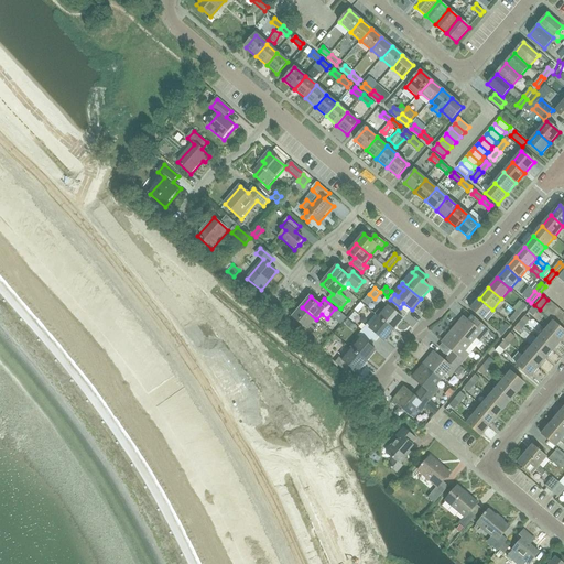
[(367,296),(364,302),(369,306),(373,301),(367,296)]
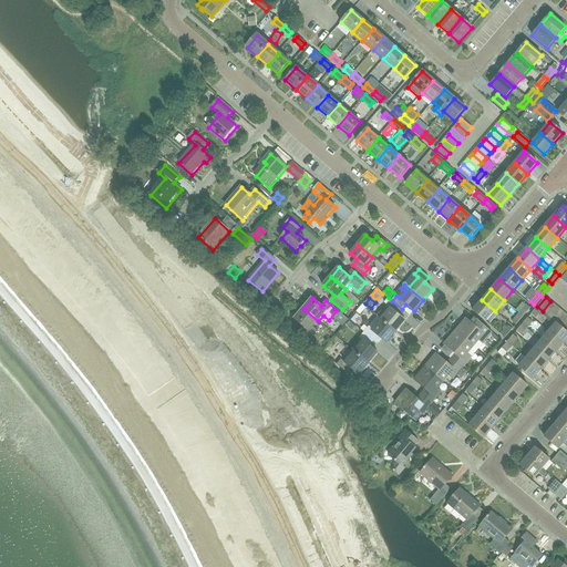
[(486,322),(495,311),(482,300),(473,311),(486,322)]
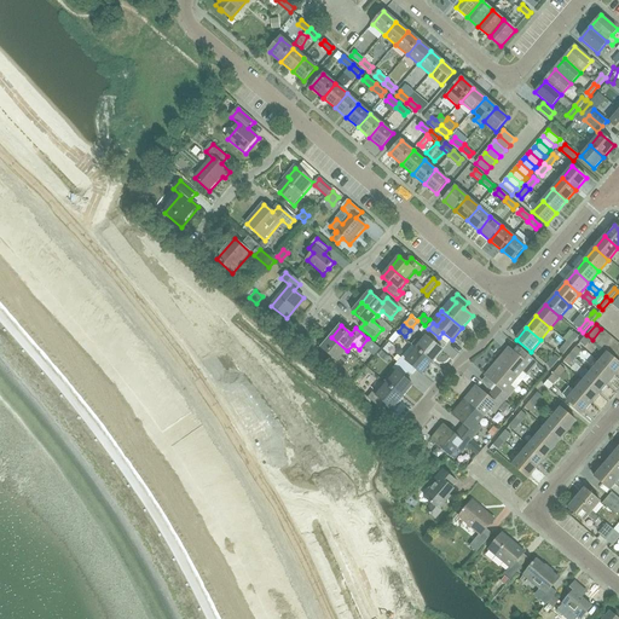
[(416,348),(433,363),(443,351),(434,343),(439,337),(428,329),(422,334),(426,337),(421,343),(416,339),(411,345),(416,348)]
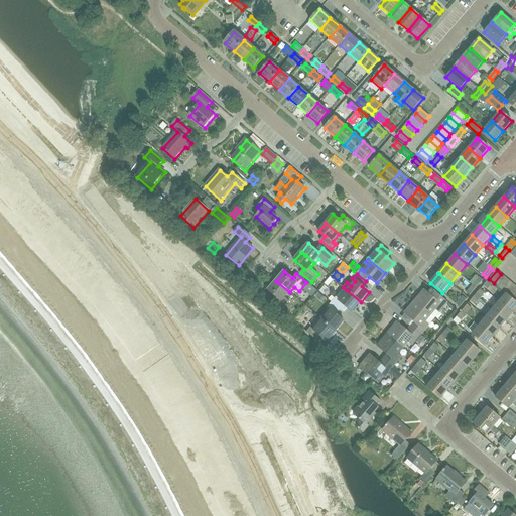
[(501,274),(494,283),(498,287),(506,278),(501,274)]
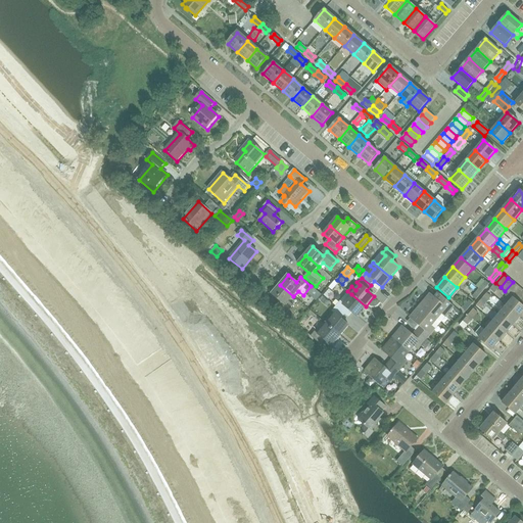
[(335,280),(329,287),(332,290),(338,283),(335,280)]
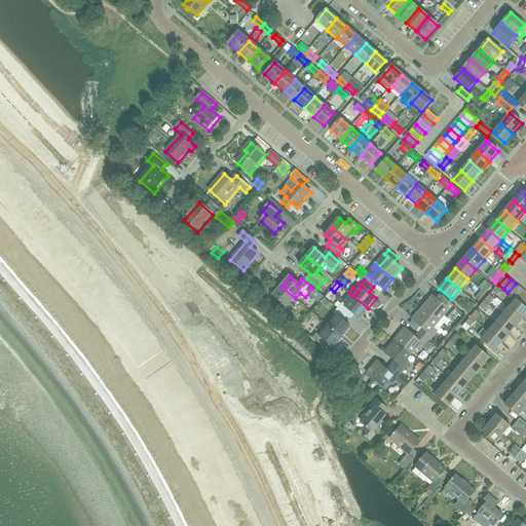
[(482,291),(485,294),(492,286),(488,283),(482,291)]
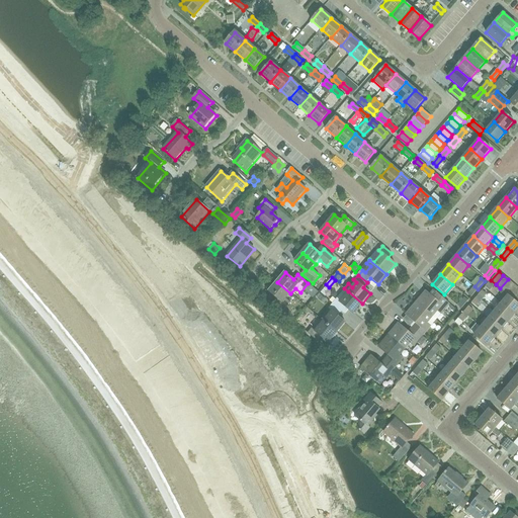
[(508,279),(500,288),(505,292),(512,283),(508,279)]
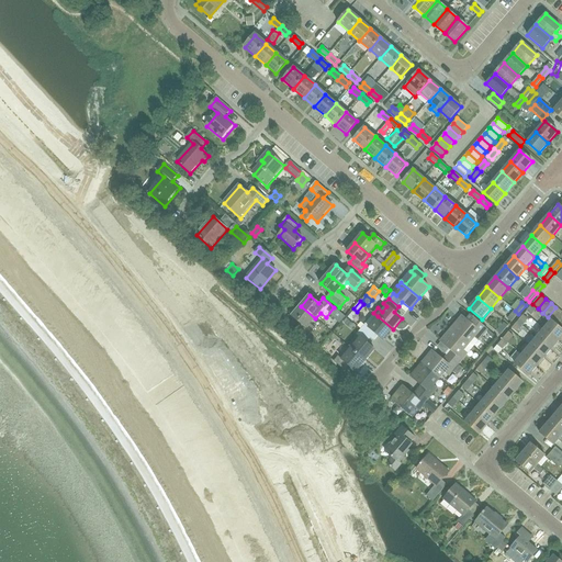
[(538,308),(532,304),(527,311),(531,315),(538,308)]
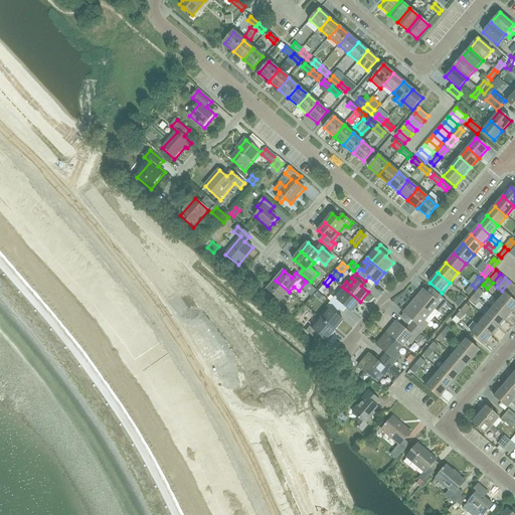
[(285,297),(289,292),(276,281),(268,290),(276,297),(272,302),(282,310),(290,302),(285,297)]
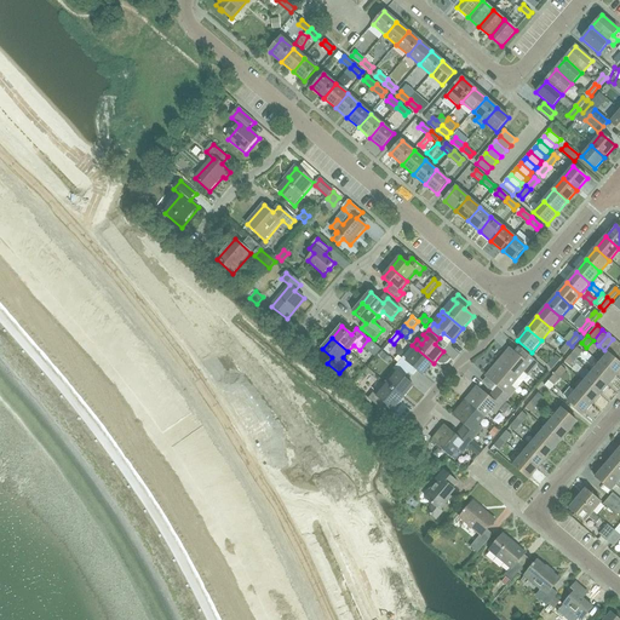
[(613,339),(604,350),(608,354),(609,355),(619,344),(613,339)]
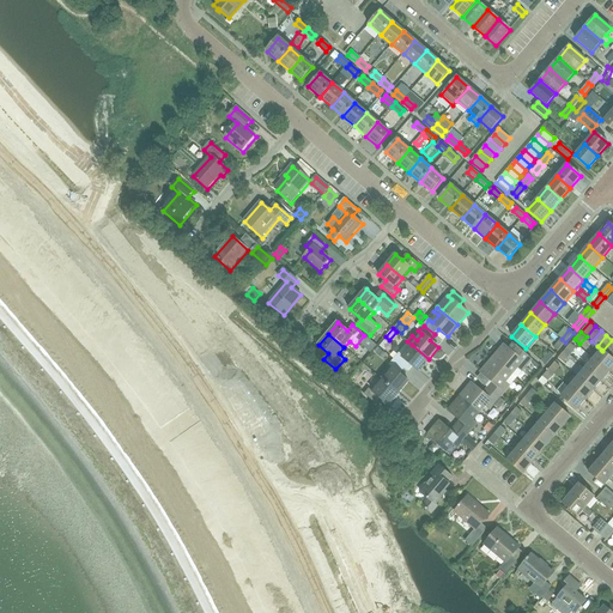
[(369,339),(365,343),(374,350),(377,346),(369,339)]
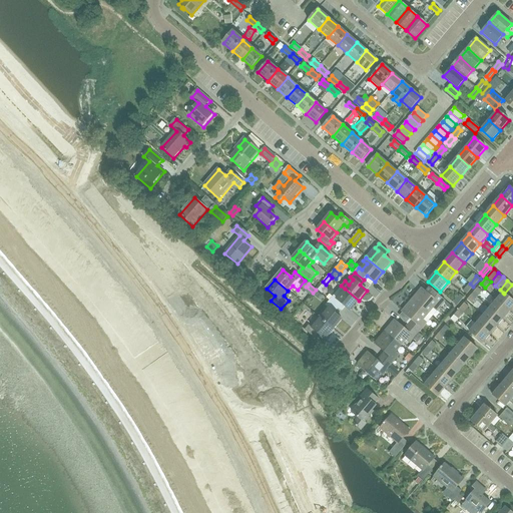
[(318,290),(322,294),(327,288),(323,284),(318,290)]
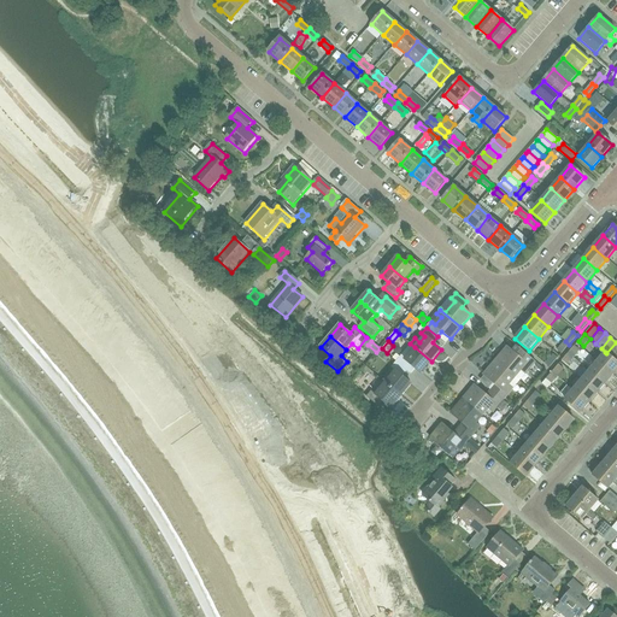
[(569,345),(565,341),(557,351),(562,354),(569,345)]
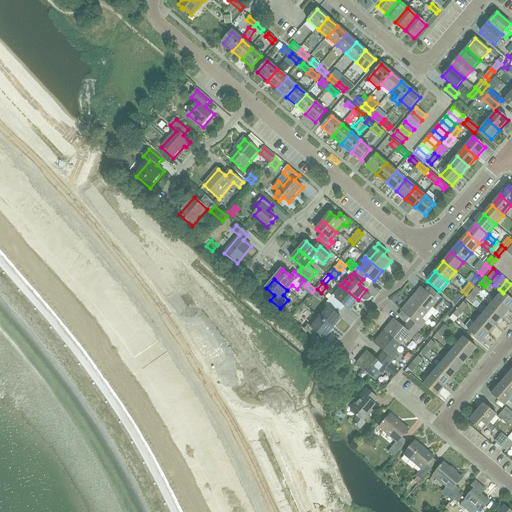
[(511,291),(511,284),(503,293),(508,297),(511,291)]
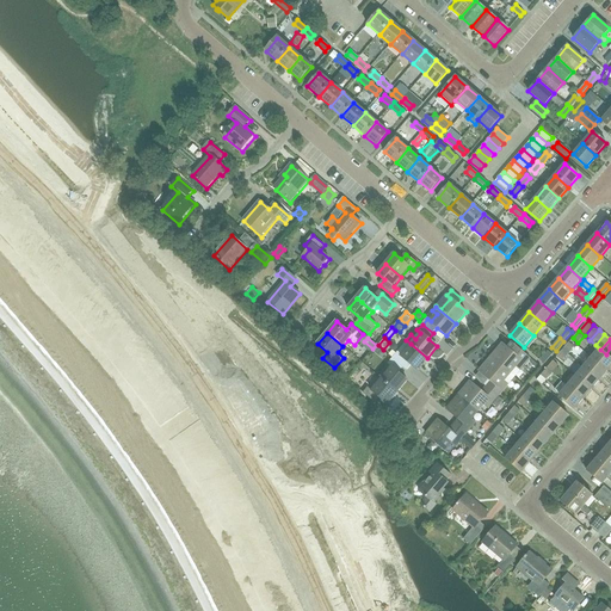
[(397,353),(393,358),(403,368),(407,370),(412,365),(417,370),(427,358),(411,344),(407,341),(397,353)]
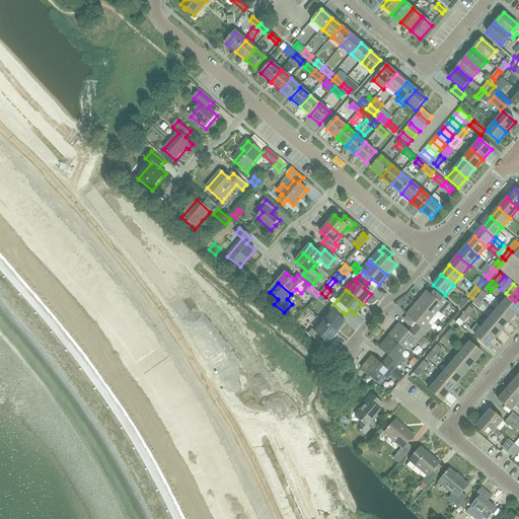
[(417,304),(432,316),(437,309),(442,314),(450,305),(441,296),(433,290),(430,295),(427,292),(417,304)]
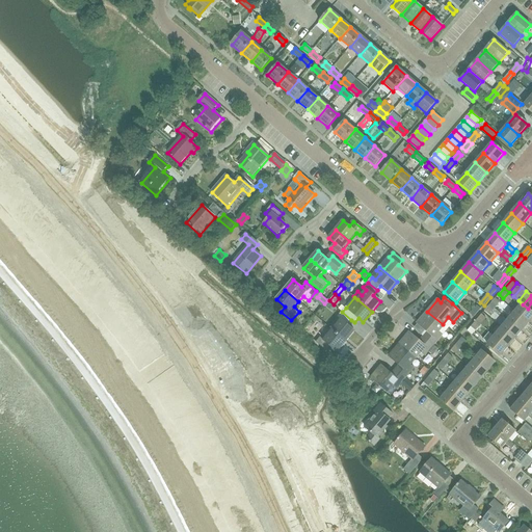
[(489,304),(495,309),(500,302),(496,298),(489,304)]
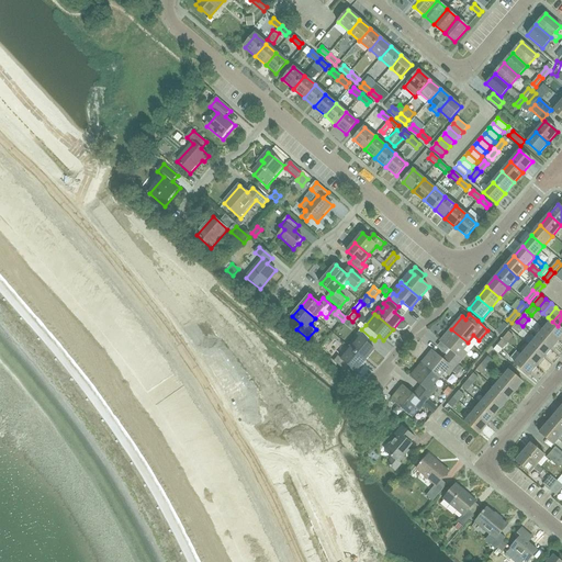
[(543,329),(559,343),(561,338),(561,329),(558,326),(552,322),(551,321),(543,329)]
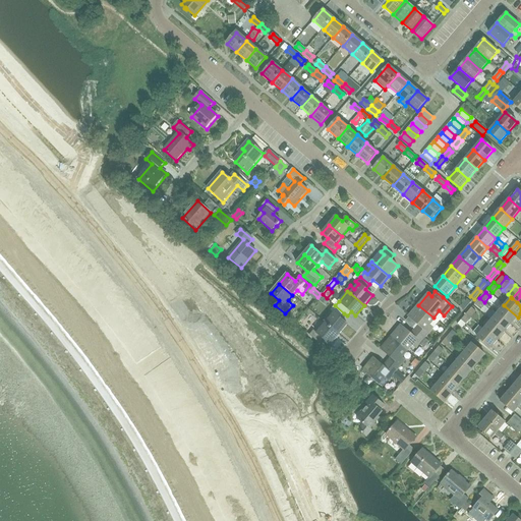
[(484,302),(479,298),(475,304),(479,308),(484,302)]
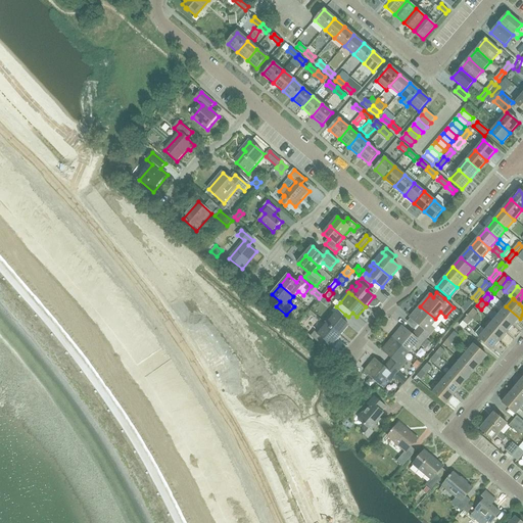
[(466,312),(473,303),(469,300),(462,308),(466,312)]
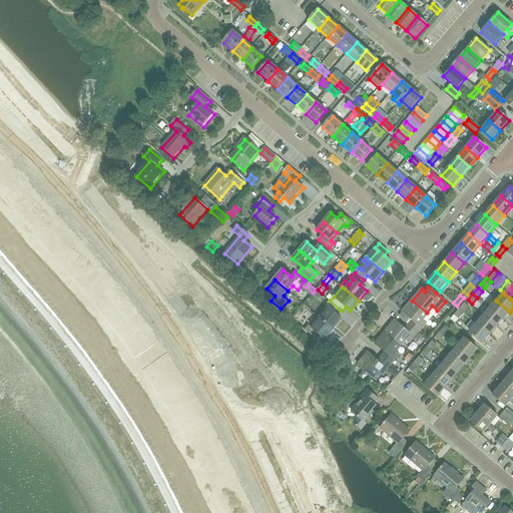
[(329,309),(320,318),(334,330),(343,320),(335,314),(339,309),(330,301),(326,306),(329,309)]
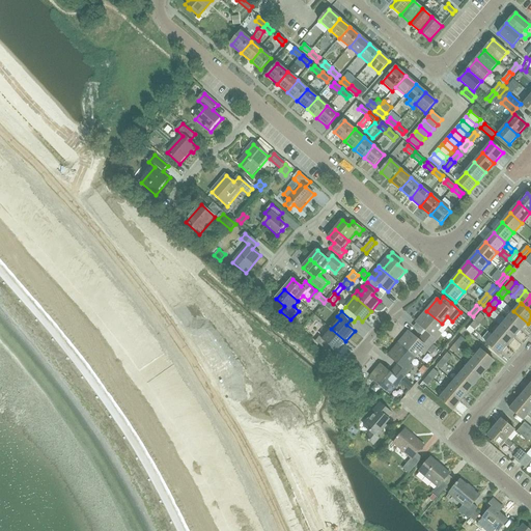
[(426,331),(422,336),(438,348),(434,344),(442,334),(436,330),(442,324),(426,311),(416,323),(426,331)]
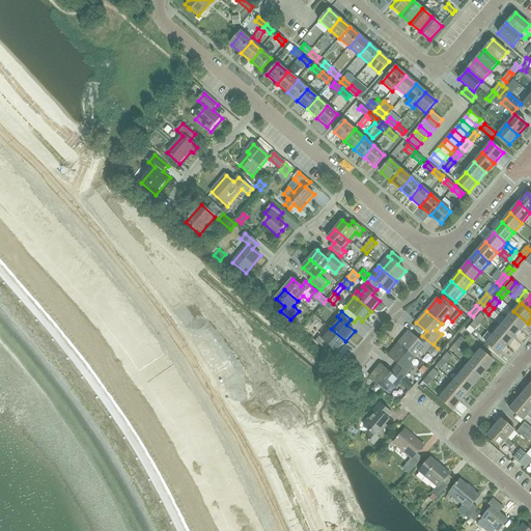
[(521,331),(528,324),(513,311),(507,319),(521,331)]
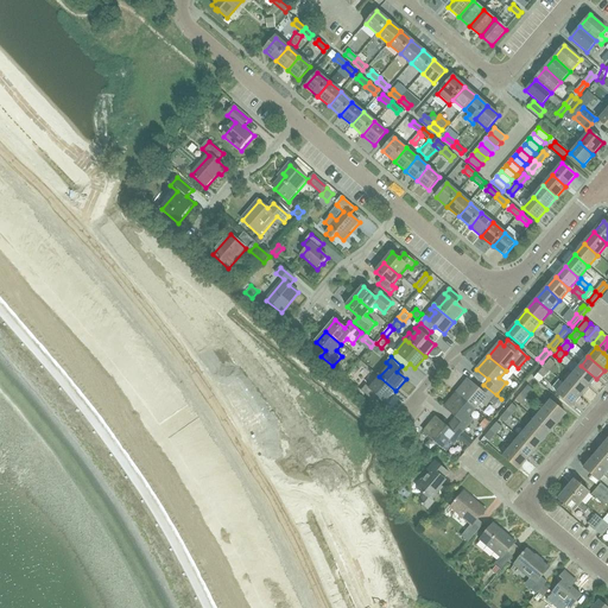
[(545,367),(550,372),(556,365),(551,360),(545,366),(545,367)]
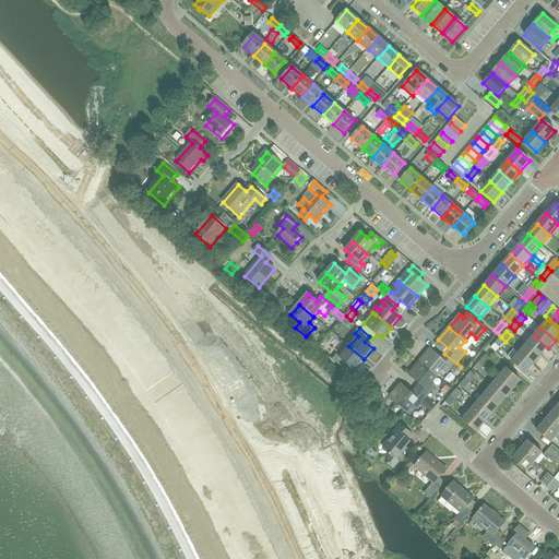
[(526,345),(542,357),(548,348),(534,336),(526,345)]
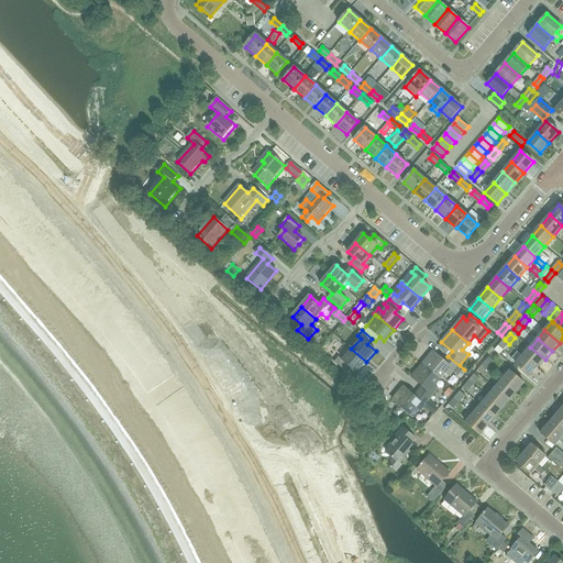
[(509,344),(505,340),(499,346),(504,350),(509,344)]
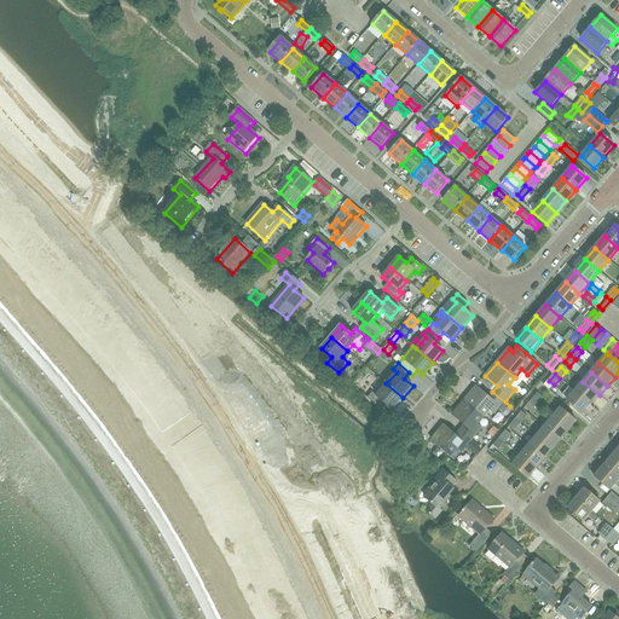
[(576,391),(591,405),(600,395),(583,382),(576,391)]
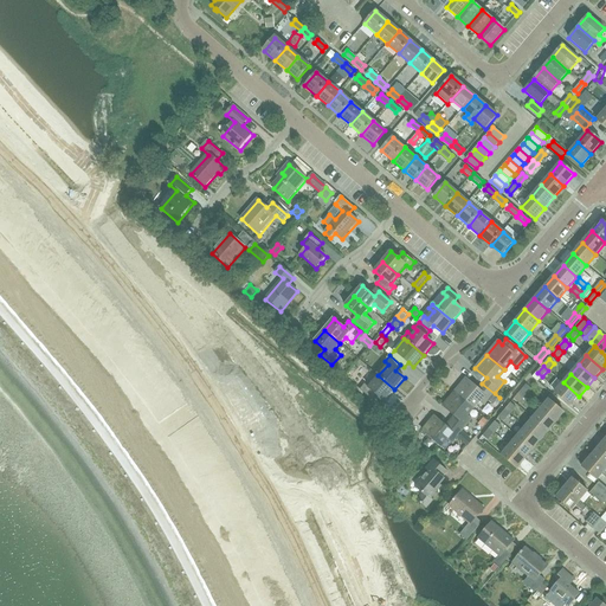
[(394,389),(378,375),(368,387),(366,385),(361,389),(372,399),(376,394),(385,401),(394,389)]
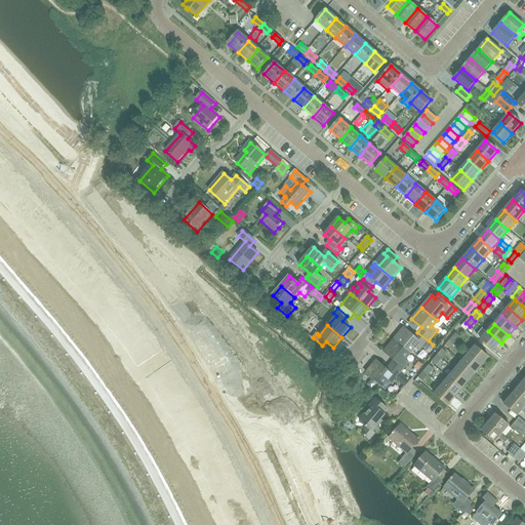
[(433,345),(417,332),(414,336),(404,328),(394,339),(408,352),(413,346),(419,351),(423,347),(428,351),(433,345)]
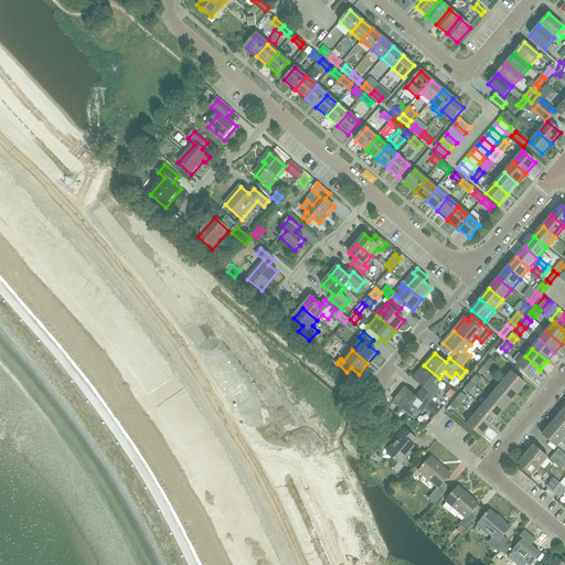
[(540,370),(525,356),(518,366),(532,379),(540,370)]
